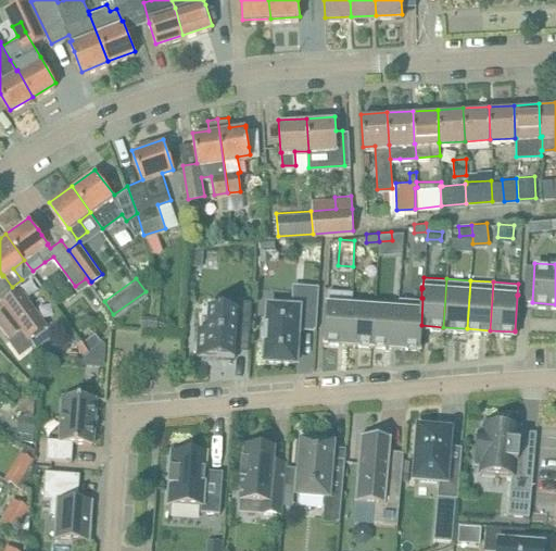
[(28,302),(26,304),(24,302),(23,303),(14,292),(4,300),(12,311),(25,327),(30,333),(43,323),(28,302)]
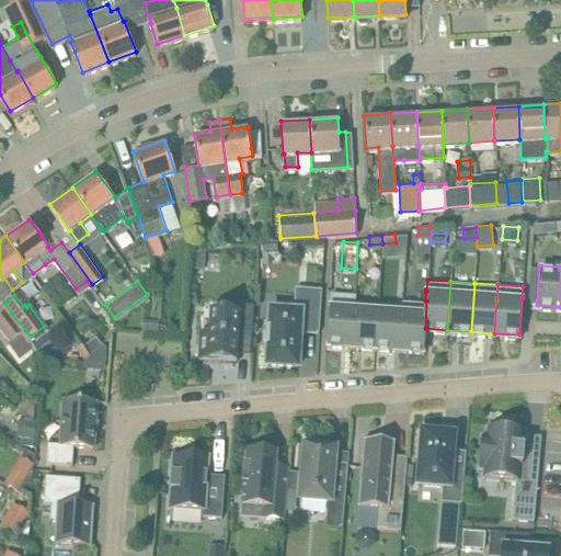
[(319,329),(320,299),(300,298),(299,308),(271,306),(270,324),(266,324),(265,341),(268,341),(267,361),(298,363),(300,328),(319,329)]
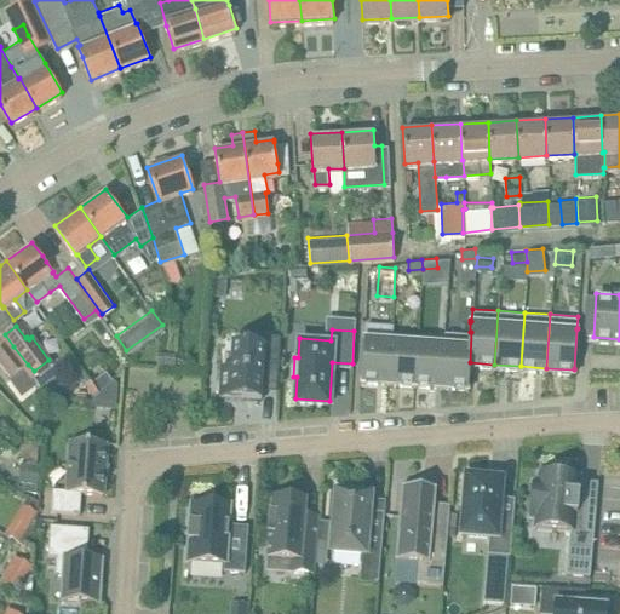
[(445,330),(443,342),(441,384),(469,385),(469,384),(468,384),(470,362),(471,332),(470,332),(445,330)]
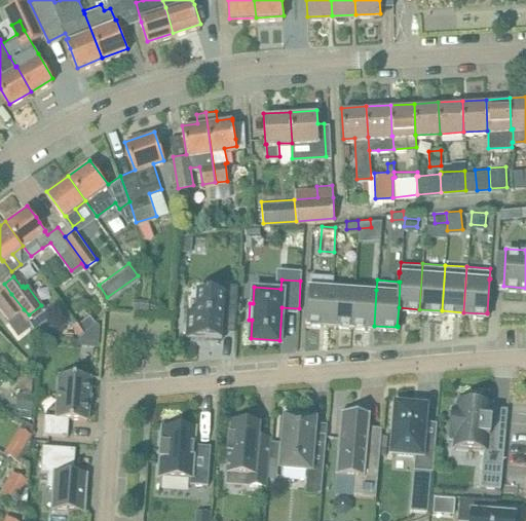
[(186,309),(185,334),(221,336),(221,328),(234,329),(237,284),(215,282),(215,286),(196,285),(194,309),(186,309)]
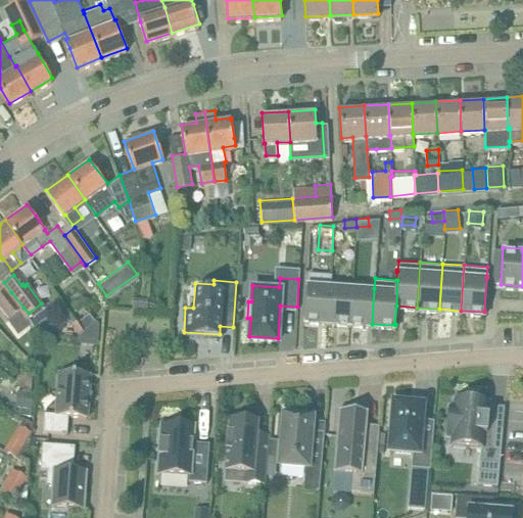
[(328,321),(330,285),(306,284),(306,285),(307,285),(304,318),(304,319),(328,321)]
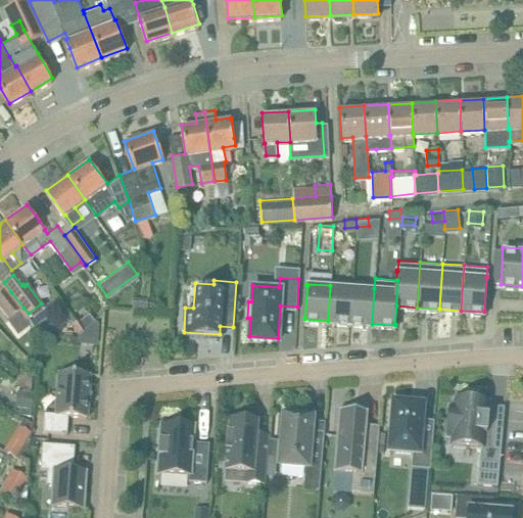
[(328,321),(349,322),(352,287),(330,285),(328,321)]
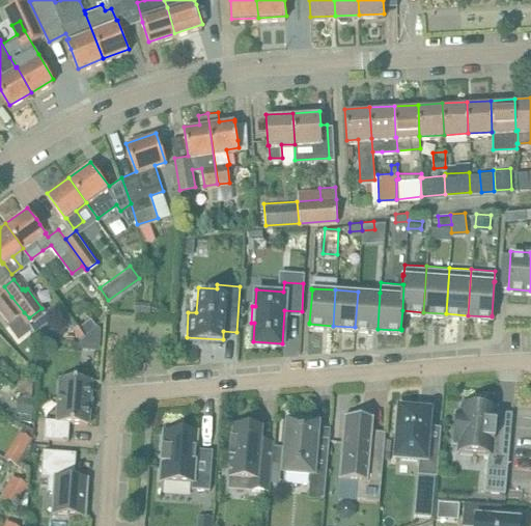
[(380,293),(358,292),(355,327),(378,329),(380,293)]
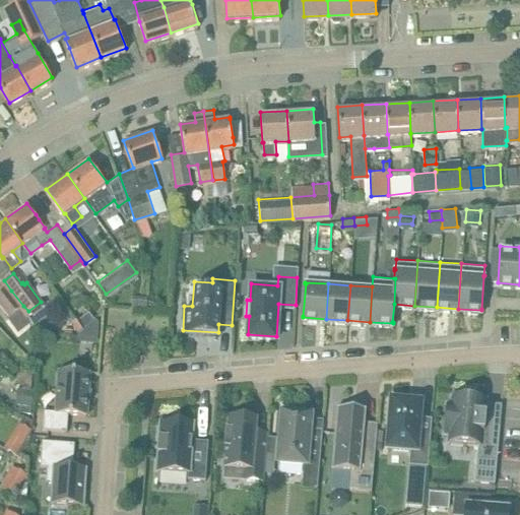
[(0,302),(9,314),(20,305),(5,286),(0,290),(0,302)]
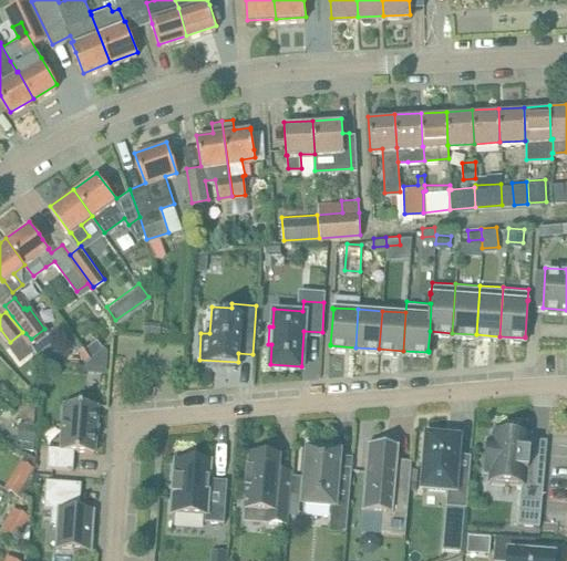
[(10,342),(8,343),(20,357),(33,347),(30,342),(22,332),(10,342)]
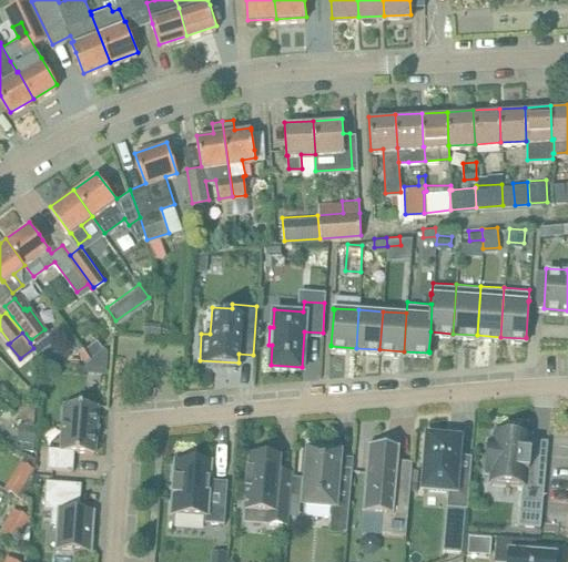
[(77,349),(84,360),(90,356),(81,345),(77,349)]
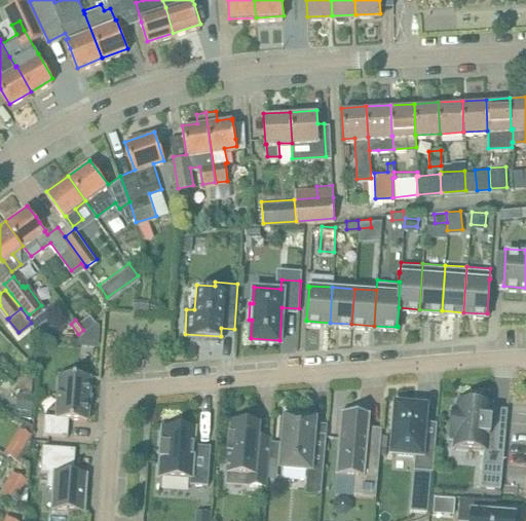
[(79,336),(98,337),(98,323),(96,320),(79,336)]
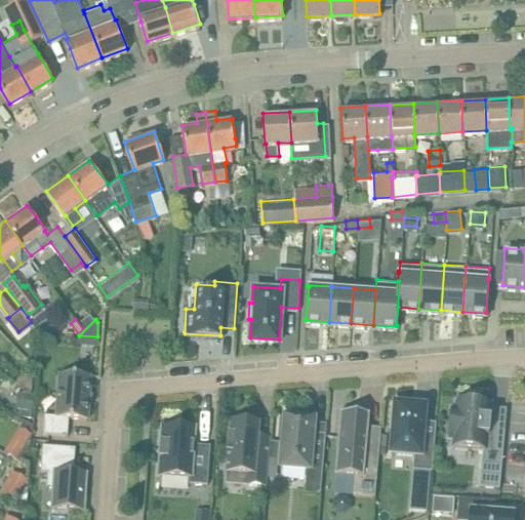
[(15,377),(32,389),(33,373),(23,367),(15,377)]
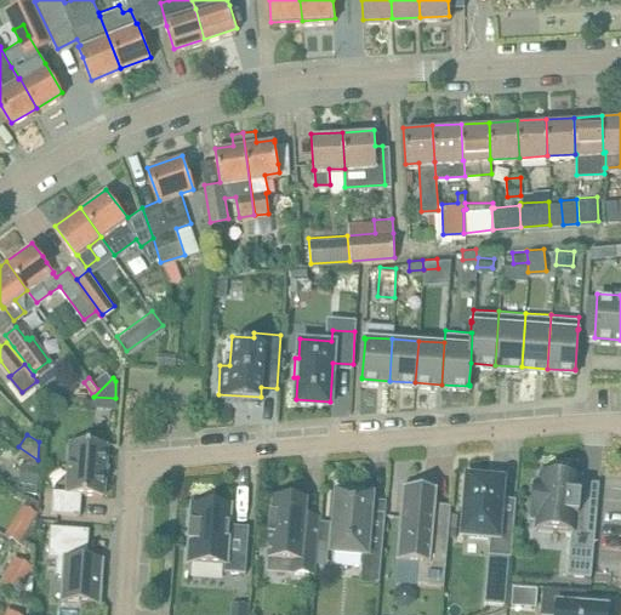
[(103,491),(107,440),(70,438),(67,488),(52,487),(51,510),(80,512),(81,490),(103,491)]
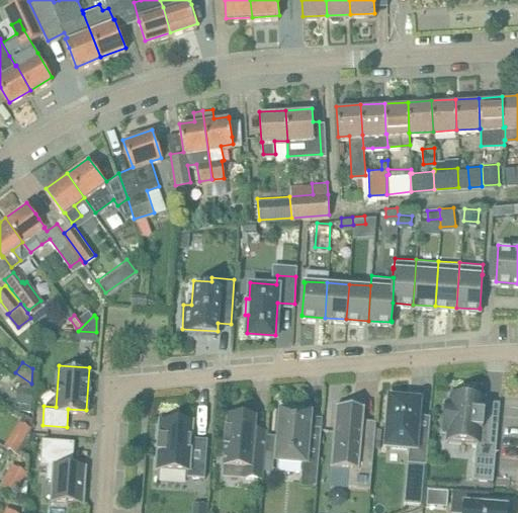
[(18,401),(17,407),(30,409),(31,402),(33,386),(17,385),(15,401),(18,401)]
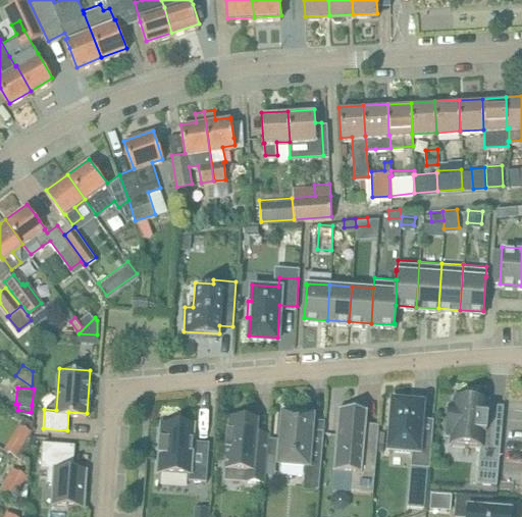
[(497,482),(502,425),(486,423),(487,412),(486,412),(487,398),(473,396),(473,392),(457,390),(457,395),(453,394),(453,402),(448,402),(446,432),(450,432),(449,441),(479,444),(476,480),(497,482)]
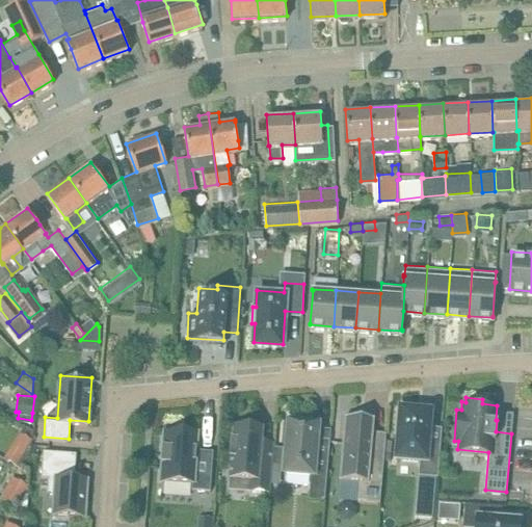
[(430,407),(400,405),(396,454),(420,456),(418,472),(437,473),(441,441),(428,440),(430,407)]
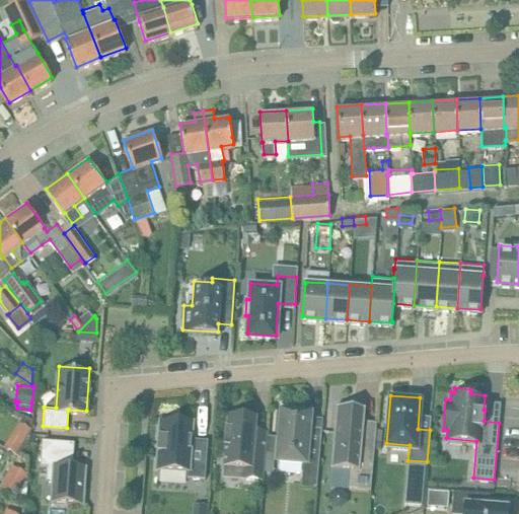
[(336,402),(331,447),(337,447),(335,465),(351,466),(349,485),(370,487),(376,419),(357,418),(358,405),(336,402)]
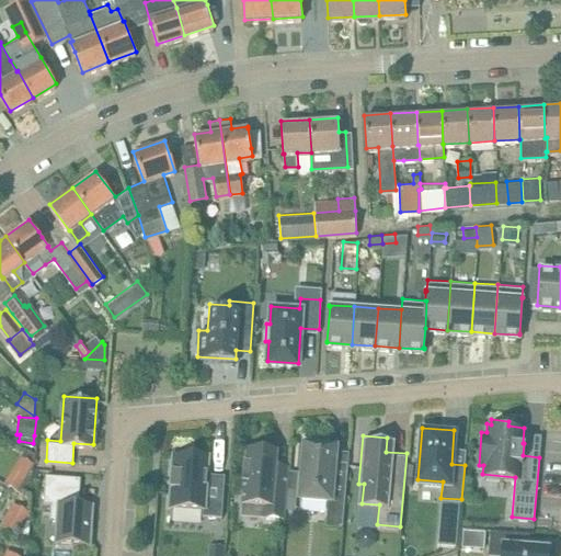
[(304,441),(299,497),(331,499),(331,496),(344,497),(347,460),(334,458),(335,444),(322,443),(323,438),(308,437),(308,442),(304,441)]
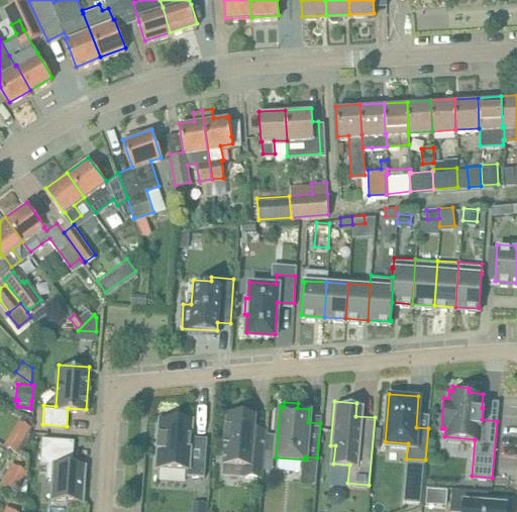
[(242,473),(262,475),(265,447),(266,430),(266,427),(253,426),(254,413),(227,411),(226,423),(225,423),(223,440),(224,440),(222,461),(243,463),(242,473)]
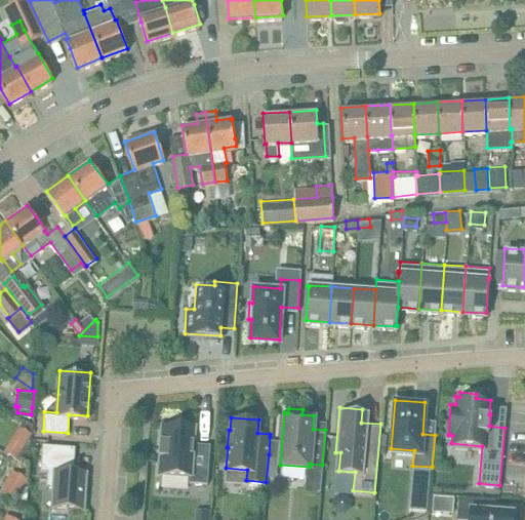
[(193,440),(194,424),(163,422),(161,438),(160,453),(159,472),(189,474),(189,480),(207,481),(210,442),(193,440)]
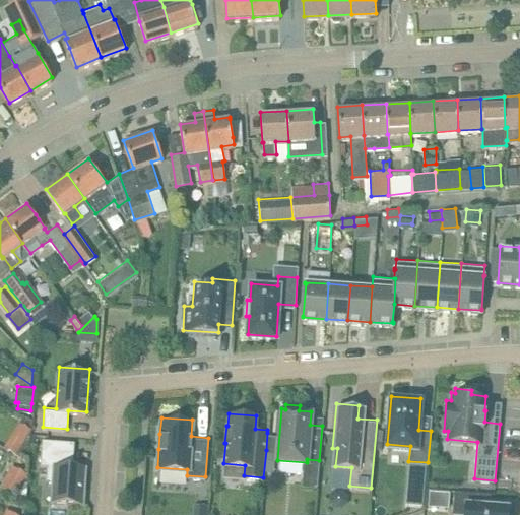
[(16,452),(31,427),(17,419),(2,444),(16,452)]
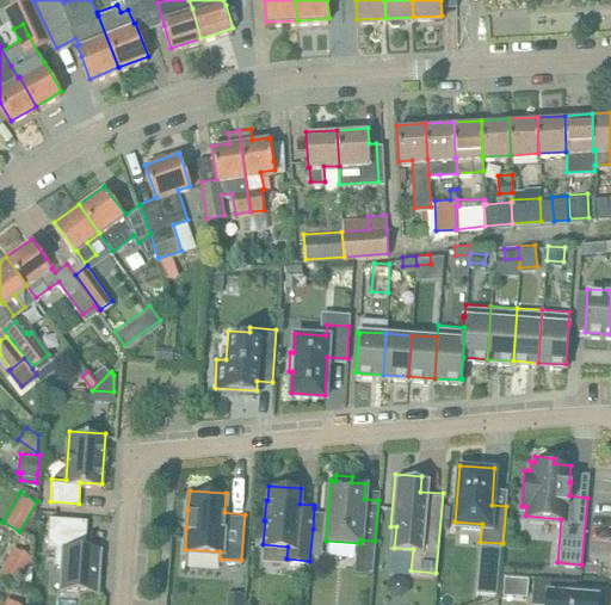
[(314,508),(313,529),(323,530),(326,510),(314,508)]
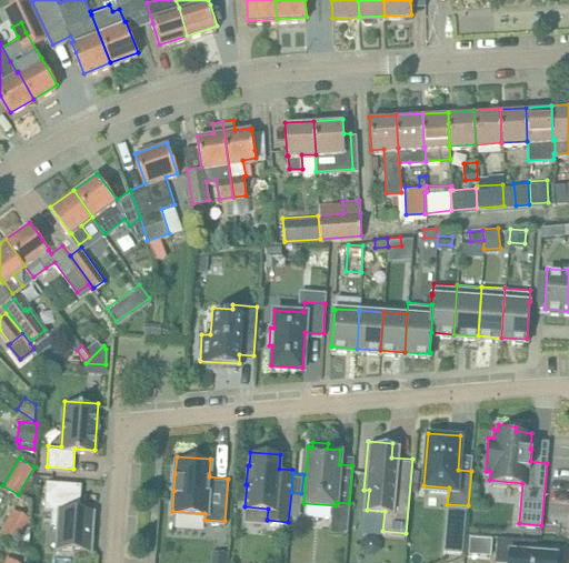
[(80,503),(81,481),(46,479),(43,506),(52,506),(51,525),(58,525),(57,545),(90,548),(92,509),(78,508),(79,503),(80,503)]
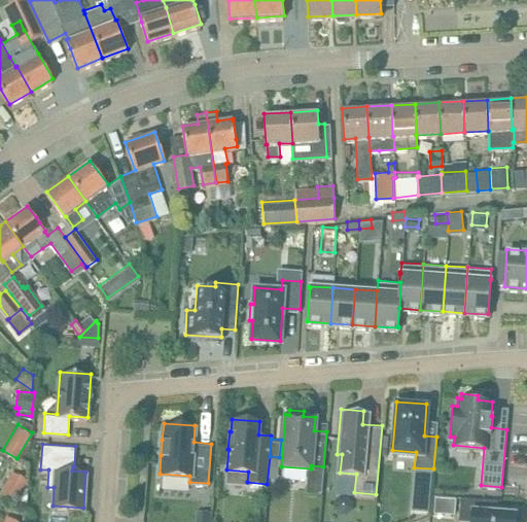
[(16,499),(28,478),(15,471),(4,492),(16,499)]
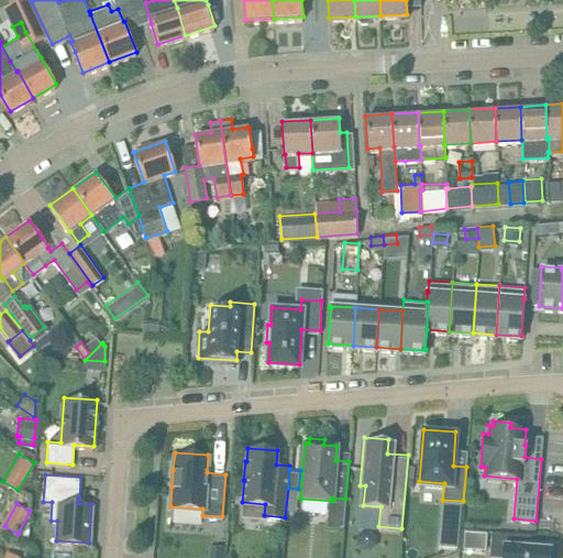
[(518,545),(519,532),(493,529),(490,554),(504,555),(503,557),(549,557),(551,548),(518,545)]
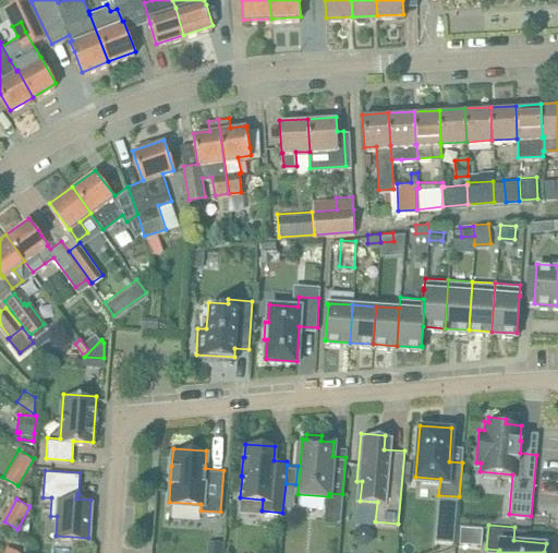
[(24,552),(7,543),(1,552),(24,552)]
